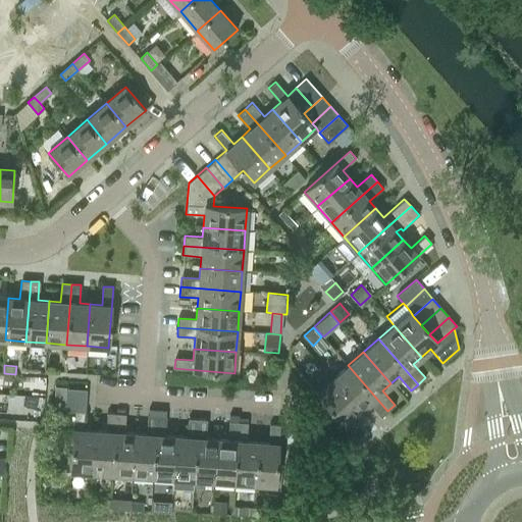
[(380,418),(387,411),(348,365),(331,378),(360,411),(368,404),(380,418)]
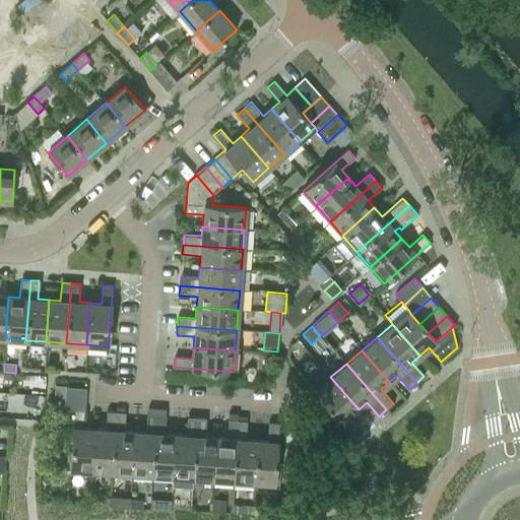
[(350,416),(359,409),(330,377),(315,391),(354,438),(363,431),(350,416)]
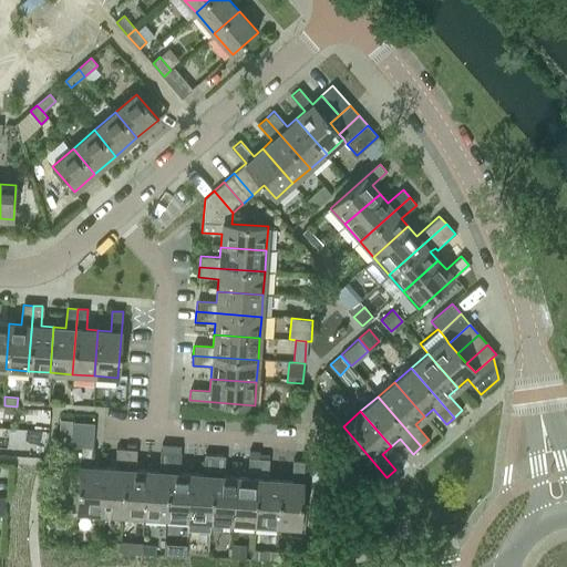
[(61,421),(59,443),(70,445),(72,421),(61,421)]
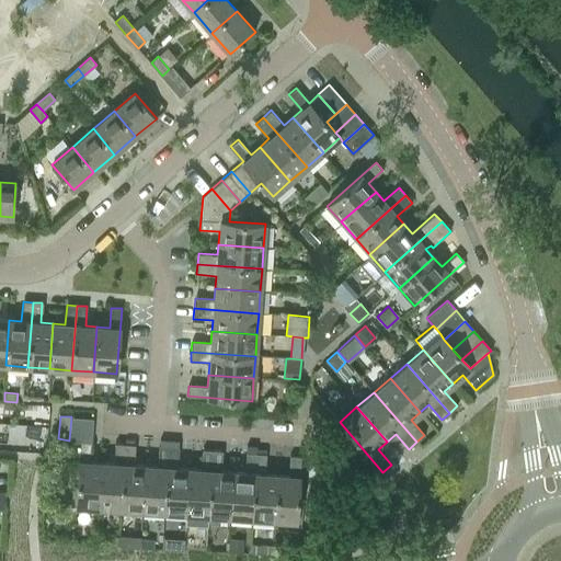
[(90,461),(91,442),(80,441),(77,487),(71,487),(70,505),(98,507),(101,461),(90,461)]
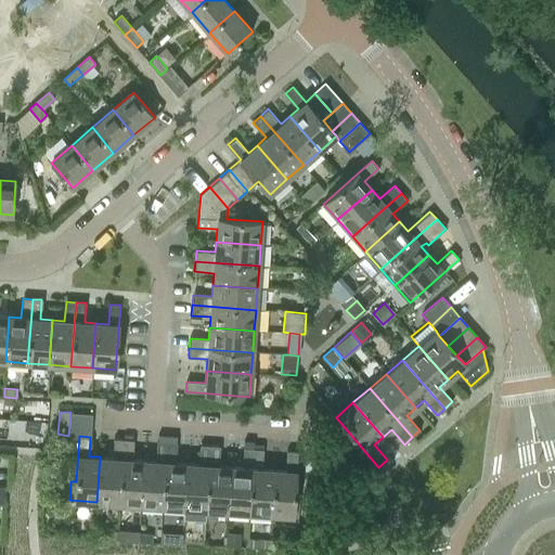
[(118,504),(124,439),(113,439),(112,457),(100,456),(97,502),(118,504)]
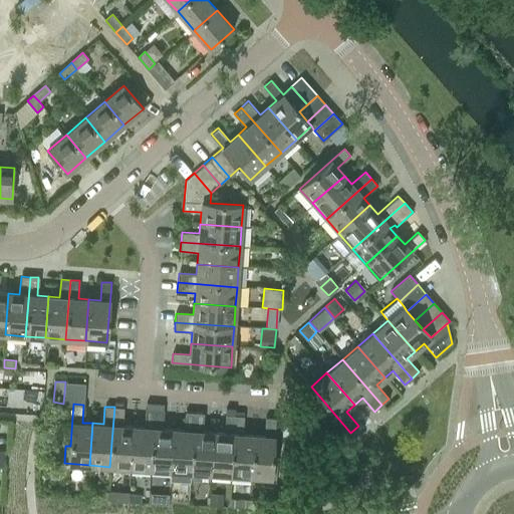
[(121,425),(123,408),(114,407),(109,467),(130,468),(133,426),(121,425)]
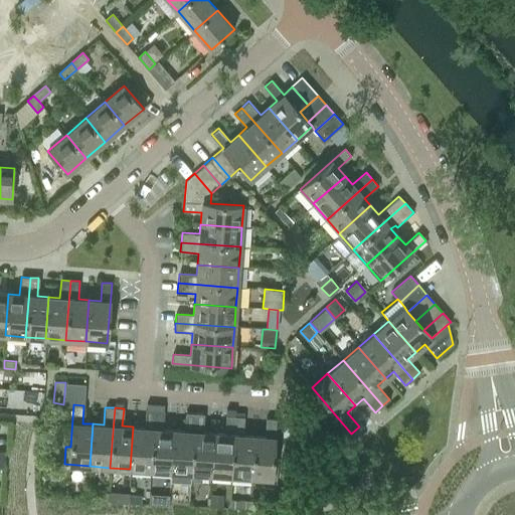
[(151,471),(155,410),(145,410),(143,427),(133,426),(130,469),(151,471)]
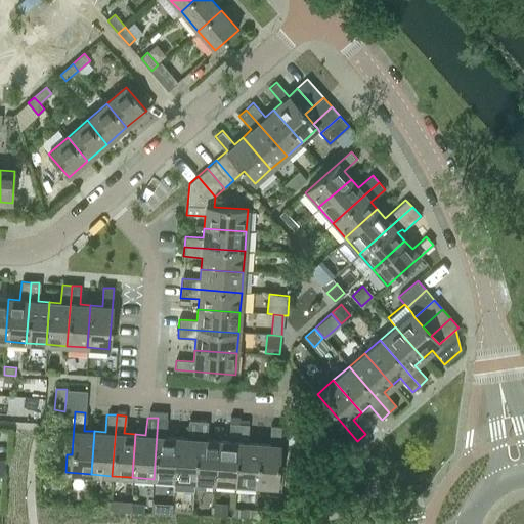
[(165,436),(167,419),(158,418),(154,479),(173,480),(177,437),(165,436)]
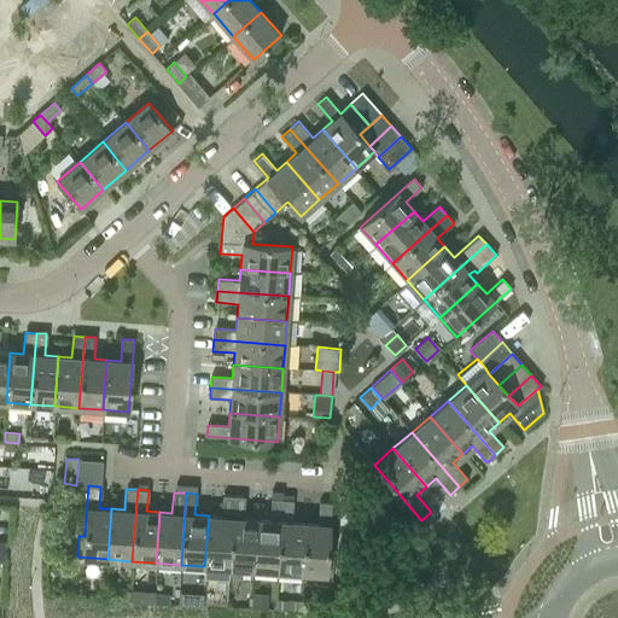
[(228,567),(234,496),(221,495),(220,517),(209,516),(204,566),(205,566),(204,577),(228,578),(229,567),(228,567)]
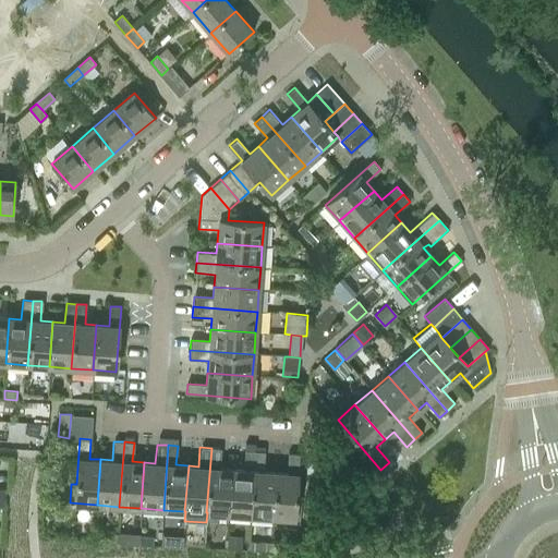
[(219,468),(221,448),(211,448),(206,512),(207,512),(229,514),(232,469),(219,468)]
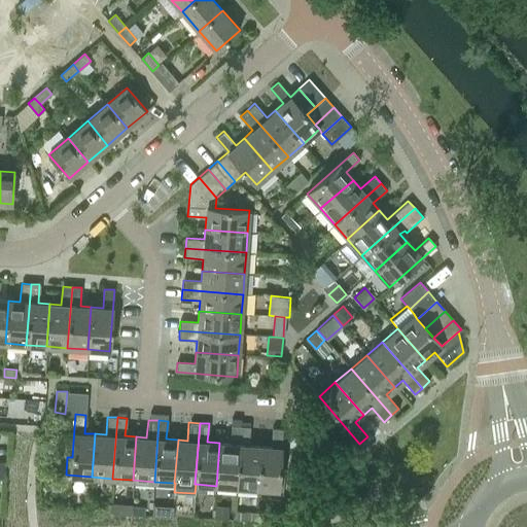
[(236,487),(240,426),(232,425),(230,425),(229,443),(219,443),(216,486),(236,487)]
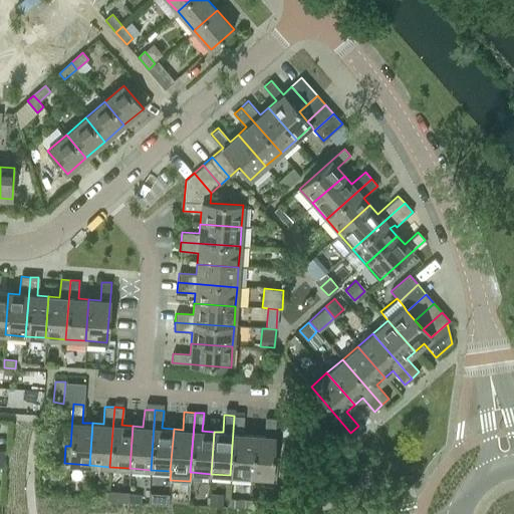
[(242,434),(244,417),(234,416),(230,475),(249,477),(252,435),(242,434)]
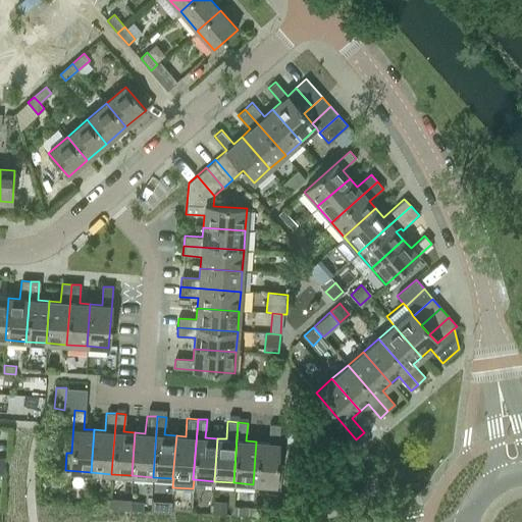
[(276,468),(279,425),(268,424),(267,441),(256,441),(253,484),(279,485),(280,468),(276,468)]
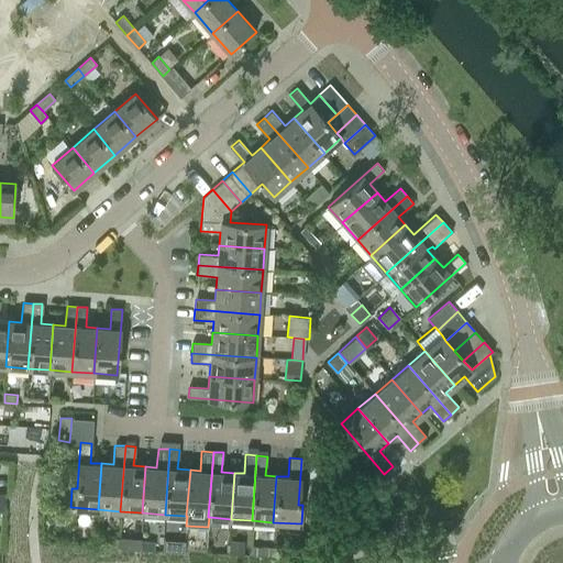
[(312,464),(311,482),(321,483),(321,464),(312,464)]
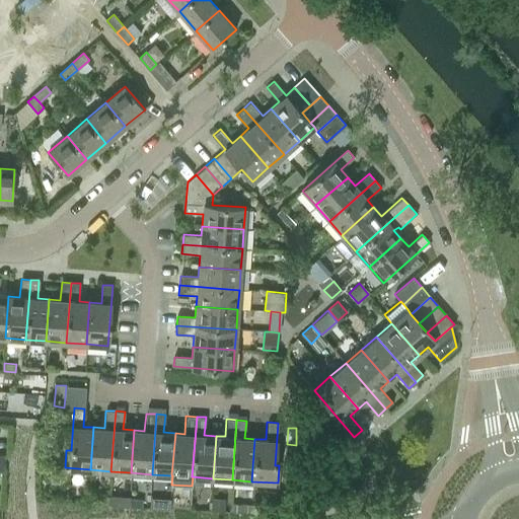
[(101,495),(100,503),(108,504),(108,495),(101,495)]
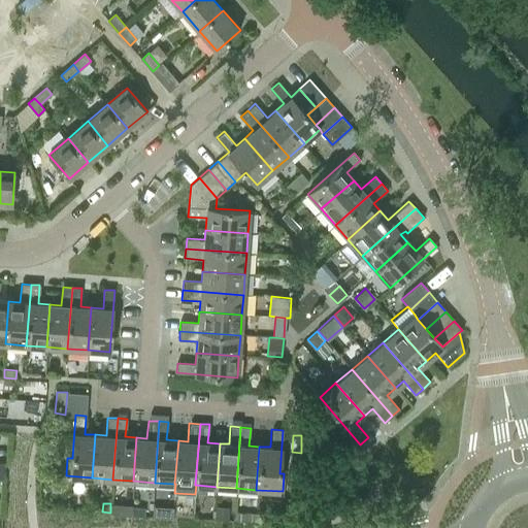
[(132,515),(132,504),(111,503),(111,514),(132,515)]
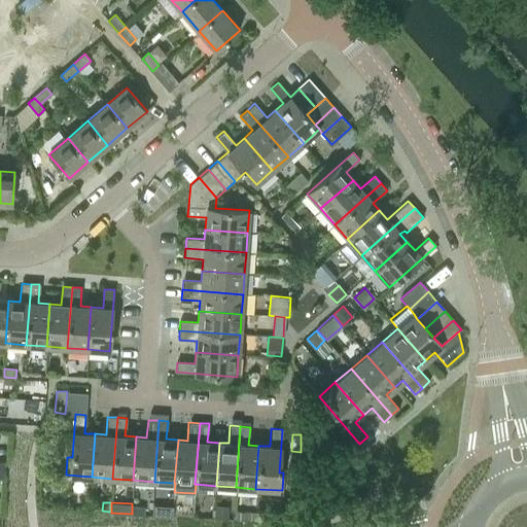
[(152,502),(151,515),(164,515),(165,502),(152,502)]
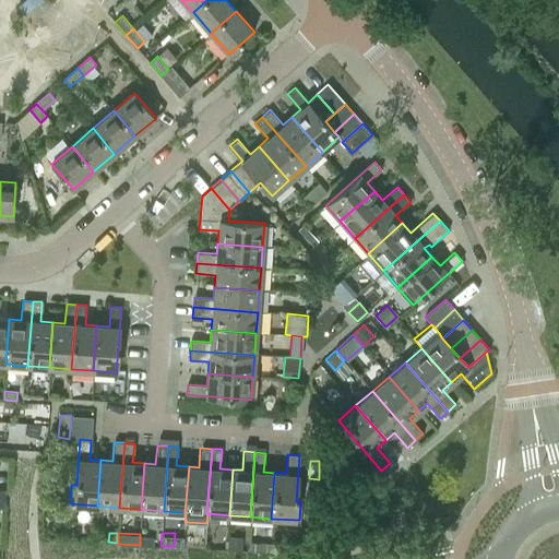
[(140,535),(140,545),(152,545),(152,536),(140,535)]
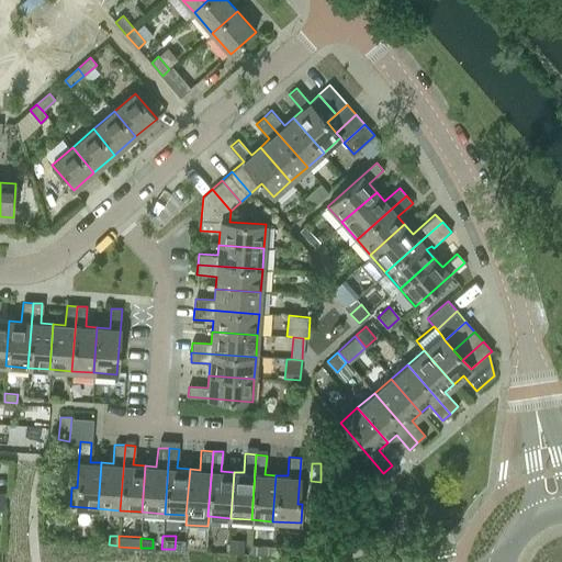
[(228,553),(243,554),(243,542),(229,541),(228,553)]
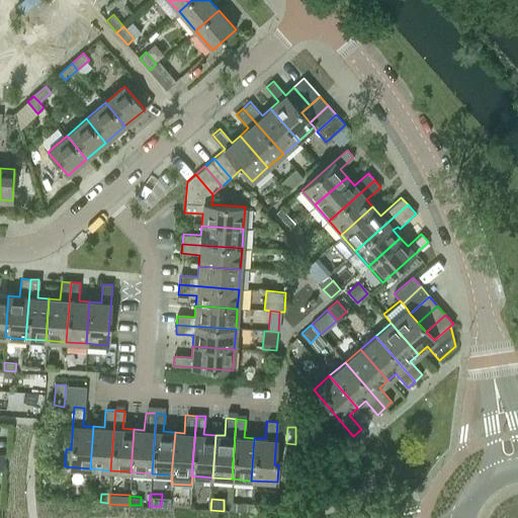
[(250,504),(231,502),(230,510),(249,512),(250,504)]
